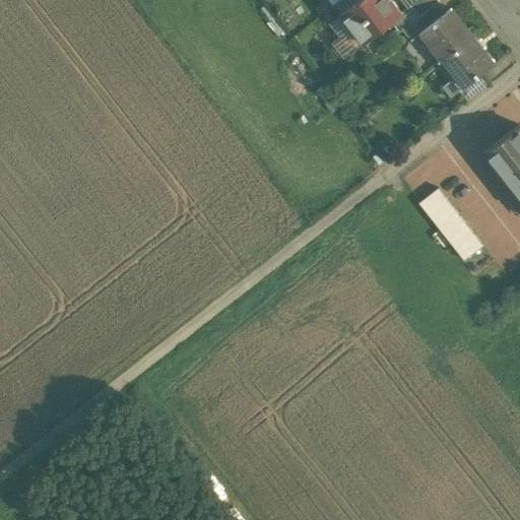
[(359,0),(360,0),(340,15),(363,43),(400,13),(389,0),(359,0)]
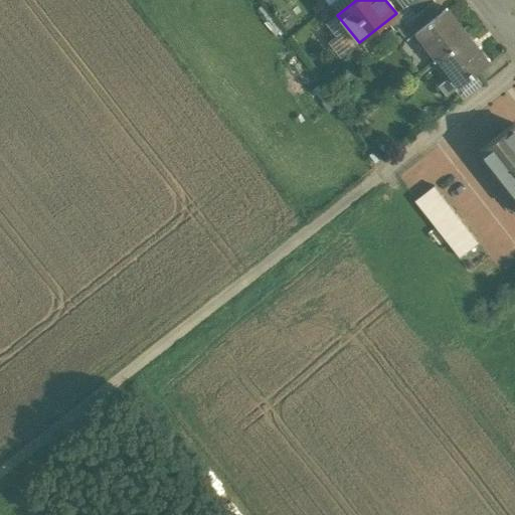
[(405,38),(414,31),(442,10),(434,0),(413,16),(398,28),(405,38)]
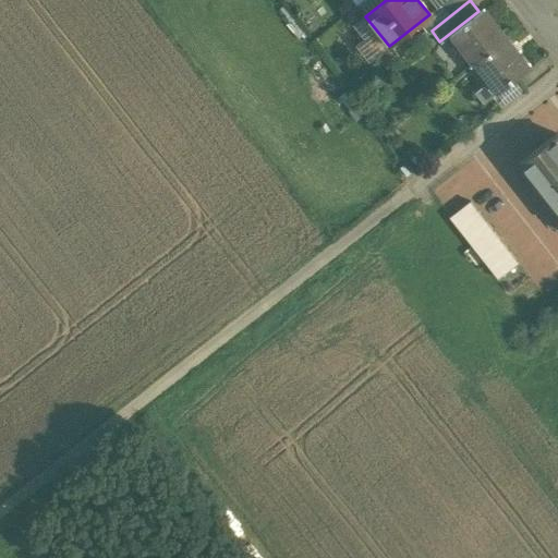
[(445,0),(439,5),(448,17),(470,0),(469,0),(445,0)]
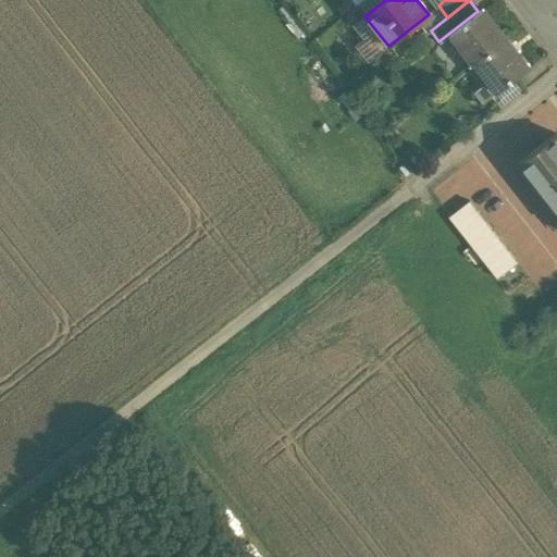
[(448,34),(472,64),(506,38),(482,8),(478,11),(448,34)]
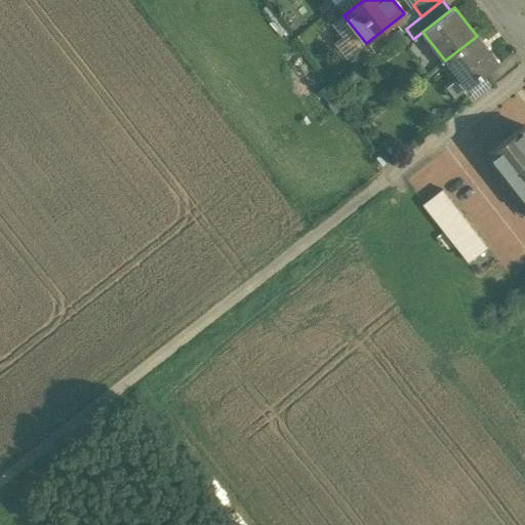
[(445,61),(442,64),(454,79),(460,74),(469,85),(470,86),(485,74),(497,64),(490,55),(491,54),(477,36),(445,61)]
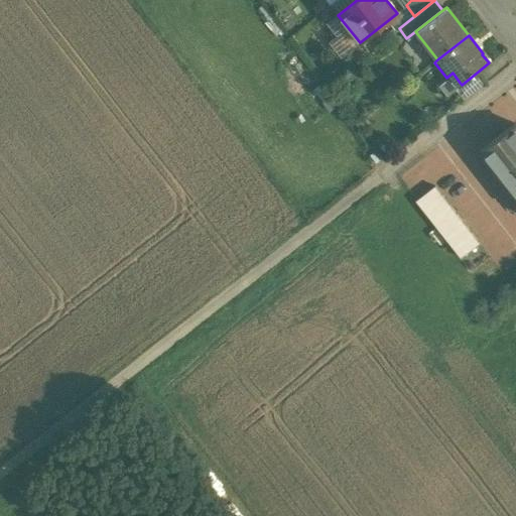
[(477,73),(462,85),(461,84),(455,88),(464,100),(485,84),(477,73)]
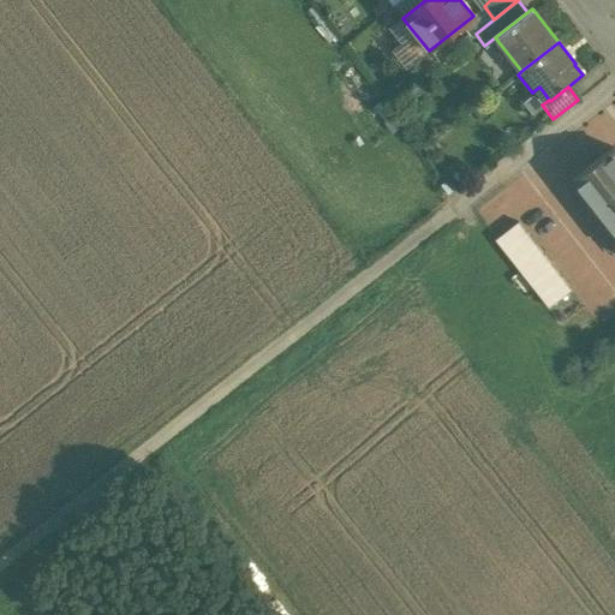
[(614,149),(614,148),(572,180),(614,234),(614,149)]
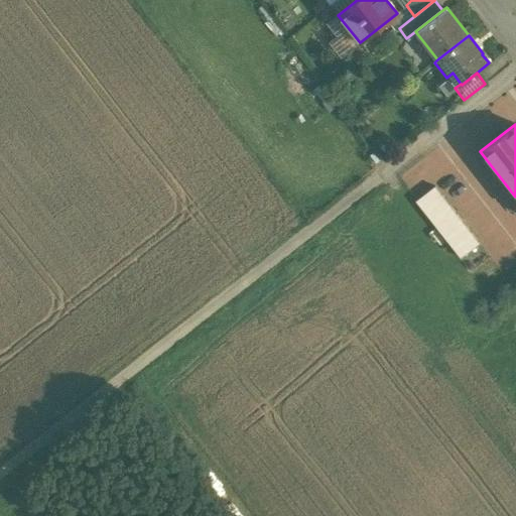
[(480,243),(435,185),(415,201),(460,258),(480,243)]
